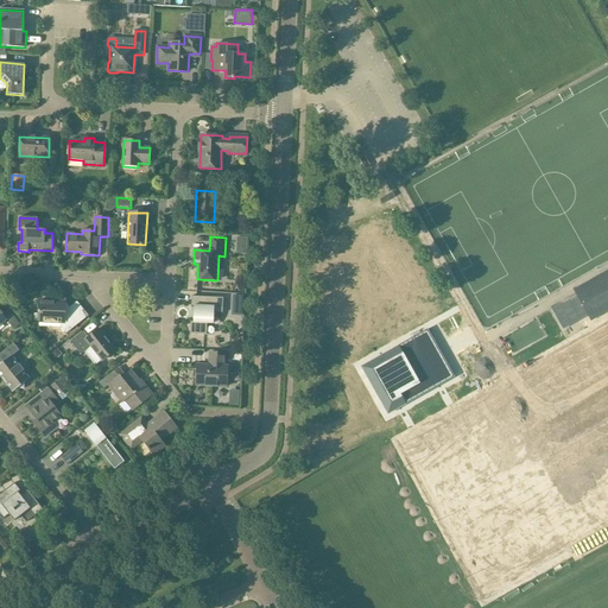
[(607,271),(572,291),(575,295),(549,309),(562,331),(587,317),(590,323),(607,312),(607,271)]
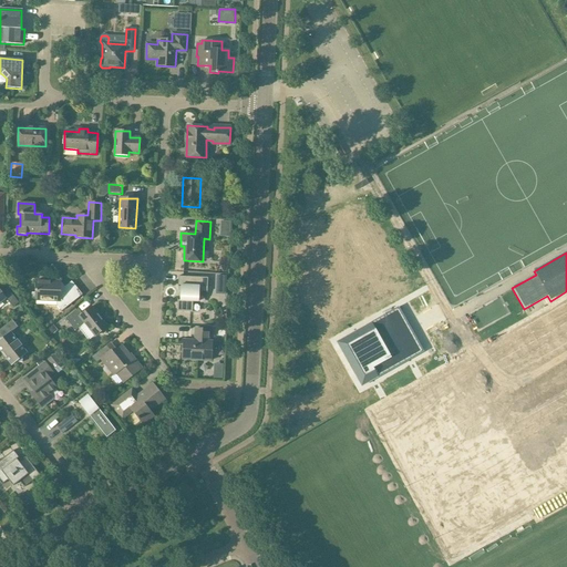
[(177,311),(194,312),(195,301),(198,301),(199,292),(208,292),(208,277),(178,276),(178,287),(181,287),(181,299),(177,299),(177,311)]
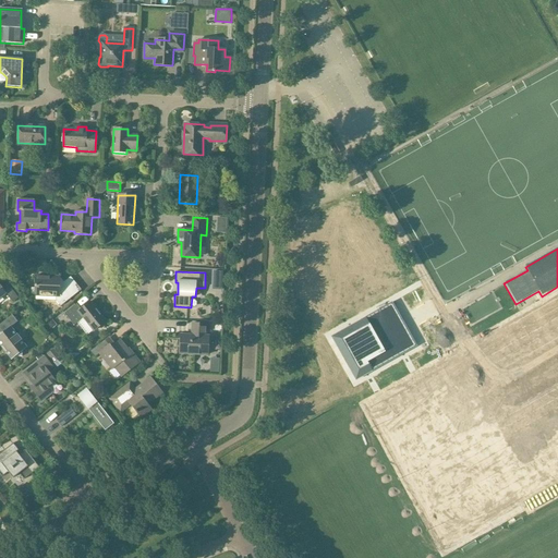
[(57,301),(60,306),(81,290),(71,278),(64,283),(59,277),(36,276),(35,295),(57,296),(57,301)]
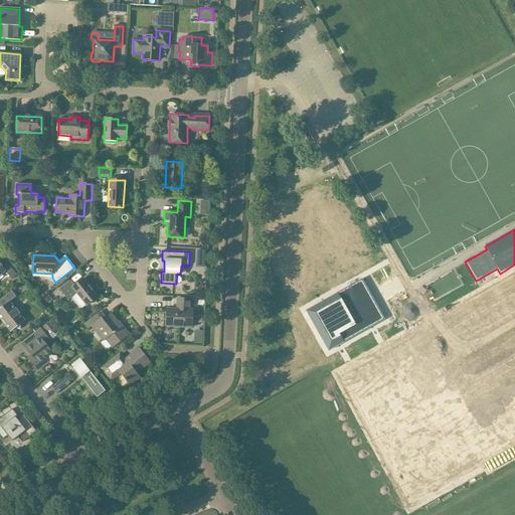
[(8,275),(12,279),(17,275),(13,271),(8,275)]
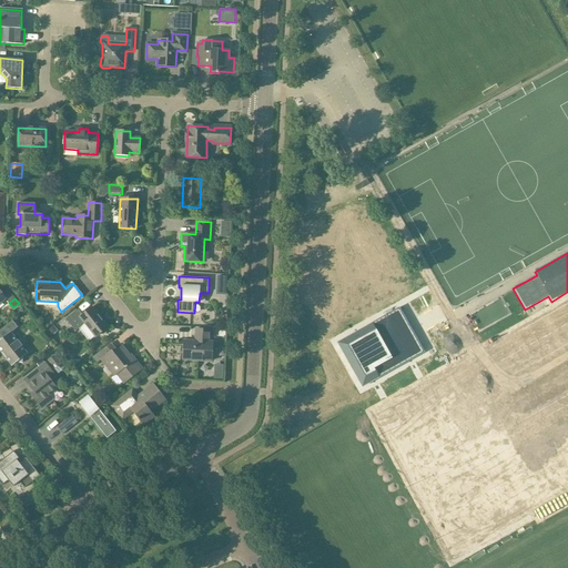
[(108,327),(92,307),(82,315),(78,310),(66,320),(75,332),(85,324),(95,337),(108,327)]
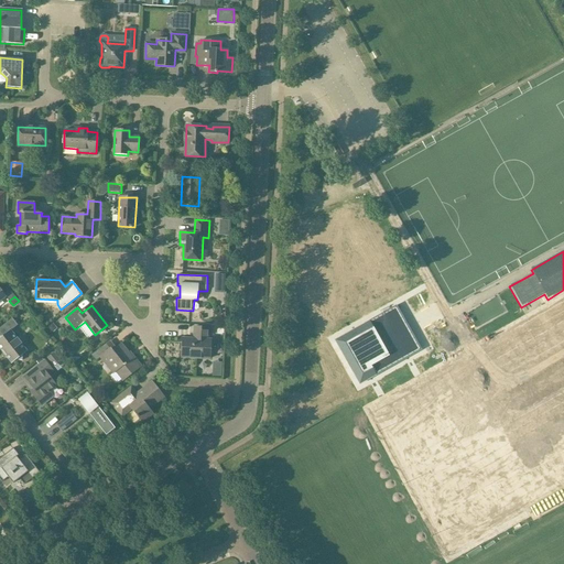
[(397,306),(335,340),(359,384),(421,350),(397,306)]
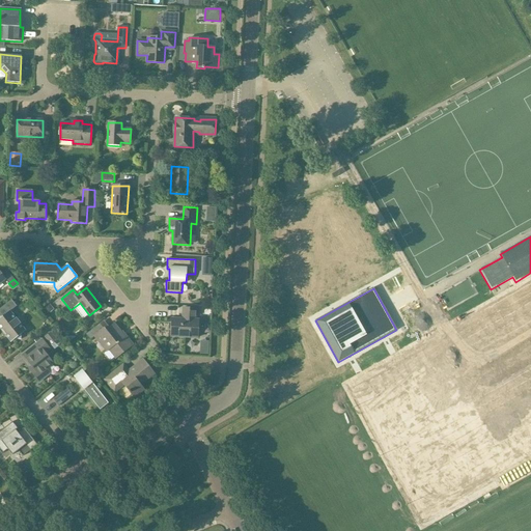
[(0,329),(10,342),(26,331),(10,311),(17,306),(11,300),(0,308),(0,315),(1,317),(0,318),(0,329)]
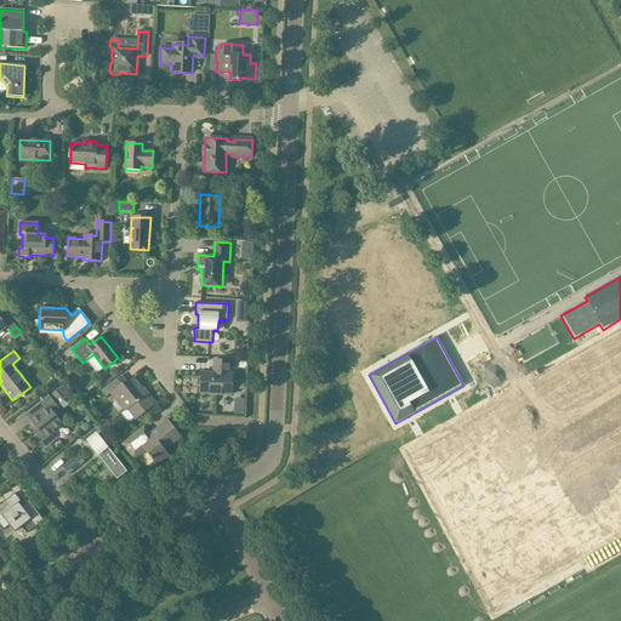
[(232,396),(233,374),(229,374),(231,362),(214,360),(214,374),(201,372),(200,394),(232,396)]
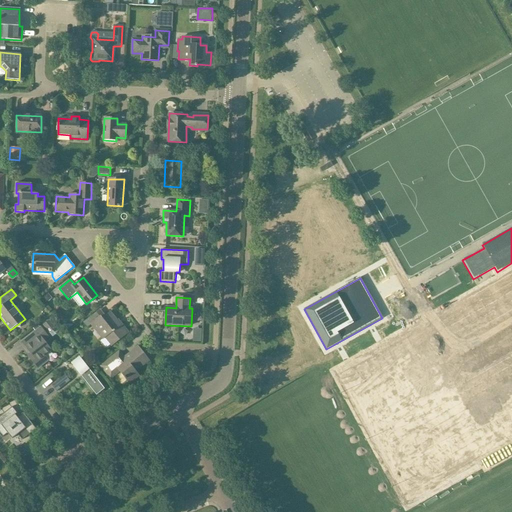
[(87,328),(93,322),(111,345),(119,339),(119,340),(128,333),(118,320),(117,321),(110,313),(103,319),(97,311),(83,323),(87,328)]
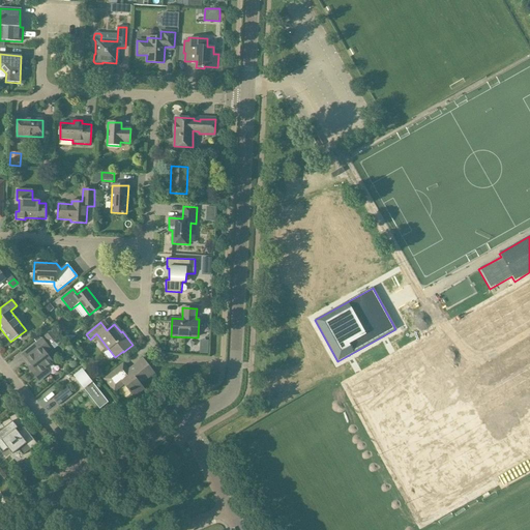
[(51,331),(45,336),(52,346),(58,340),(51,331)]
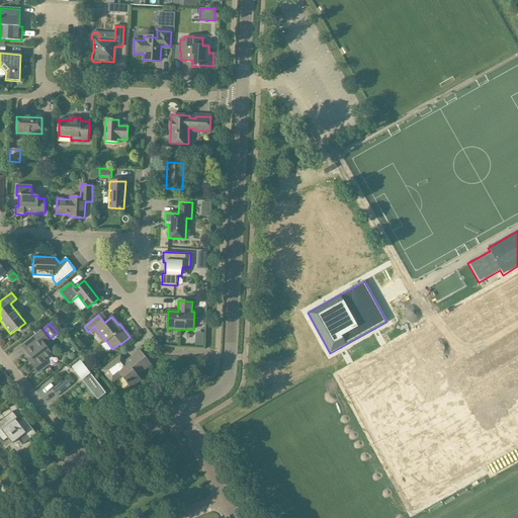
[(46,359),(52,354),(44,344),(49,341),(41,331),(30,340),(33,345),(26,351),(30,357),(28,359),(38,372),(49,364),(46,359)]
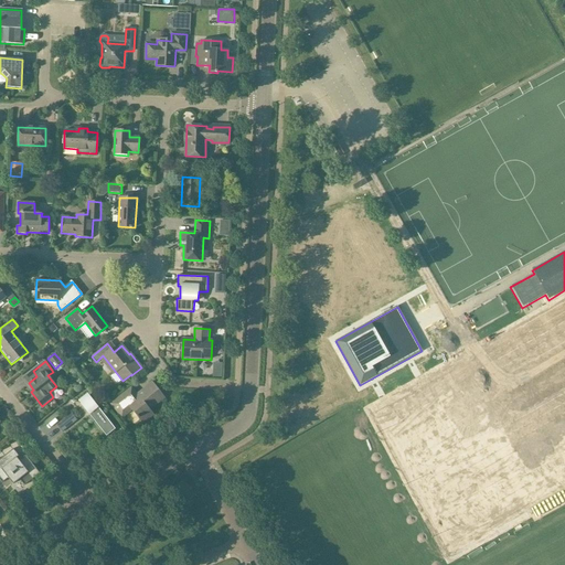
[(164,398),(152,383),(137,395),(131,387),(112,404),(121,417),(132,409),(141,422),(145,422),(151,416),(151,413),(149,409),(164,398)]
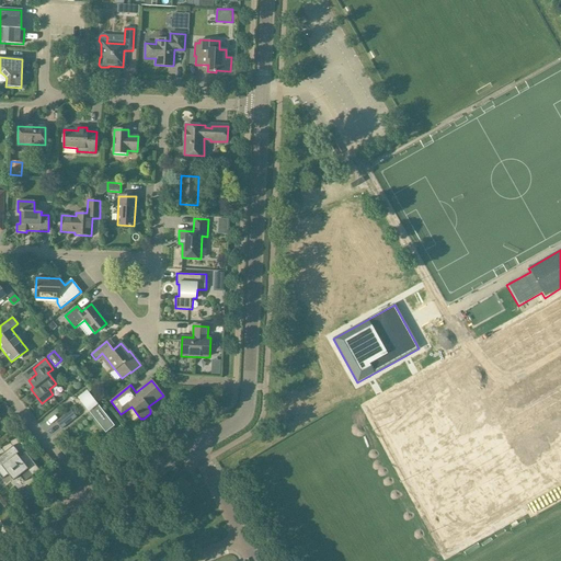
[(79,399),(83,404),(105,433),(115,426),(91,396),(90,396),(88,392),(79,399)]
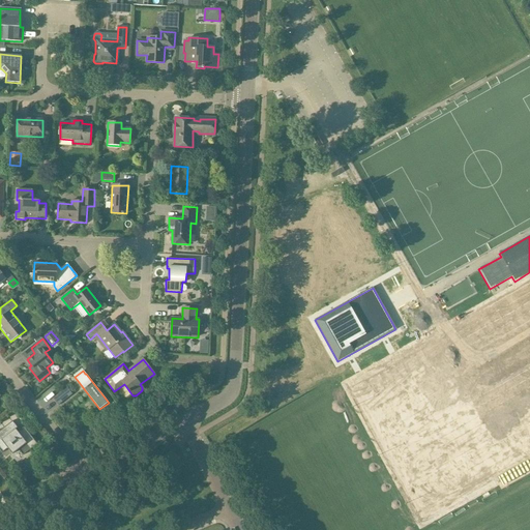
[(53,399),(58,406),(72,394),(67,387),(53,399)]
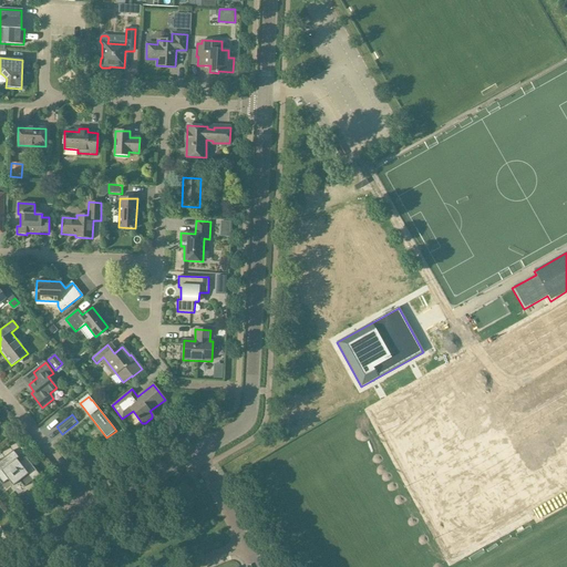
[(13,451),(0,460),(0,482),(2,485),(8,480),(13,486),(19,481),(24,487),(40,475),(26,457),(21,461),(13,451)]
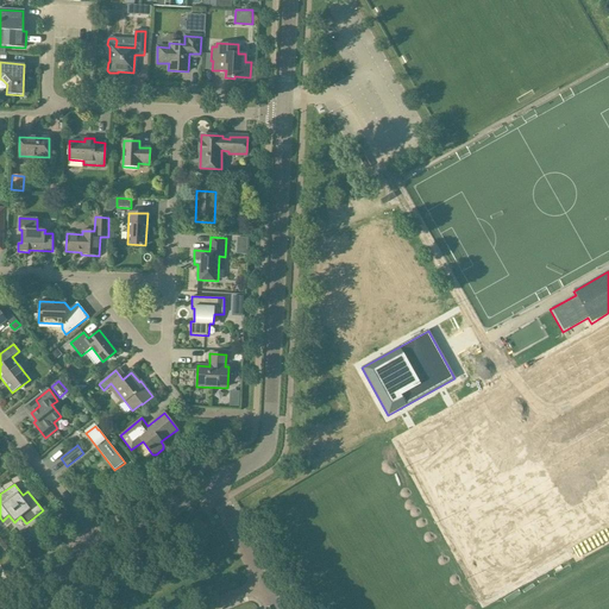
[(582,559),(608,544),(608,531),(577,550),(582,559)]
